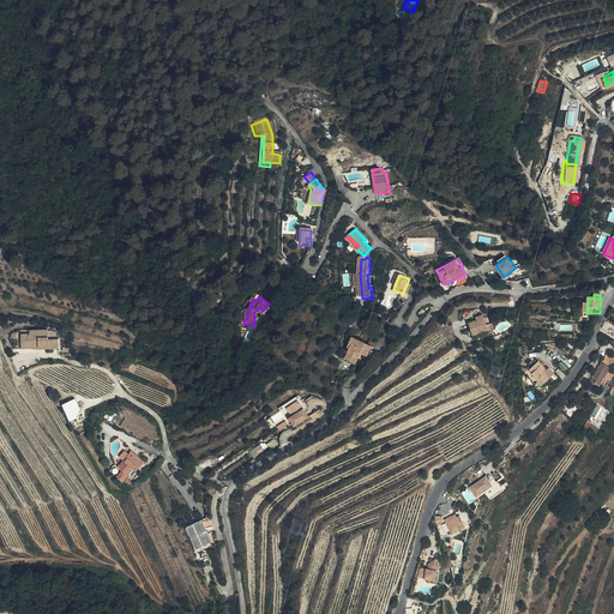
[(488,331),(483,317),(476,319),(468,321),(473,336),(488,331)]
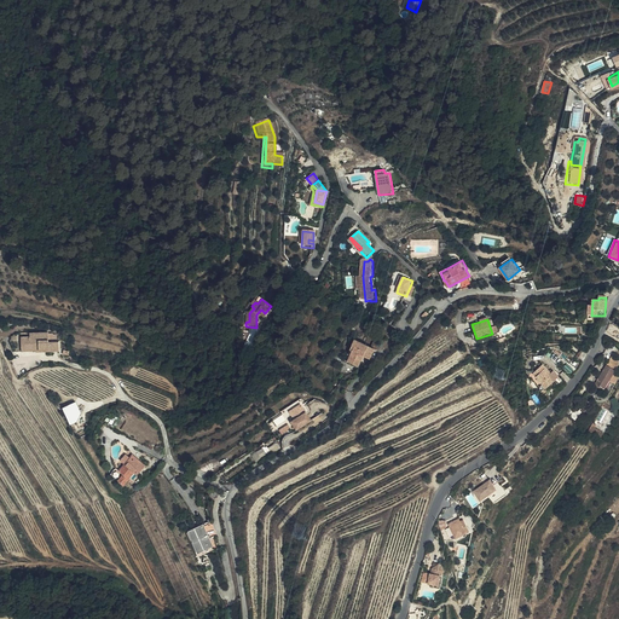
[(32,331),(32,336),(23,336),(23,351),(38,350),(38,352),(61,350),(61,340),(50,341),(50,330),(32,331)]
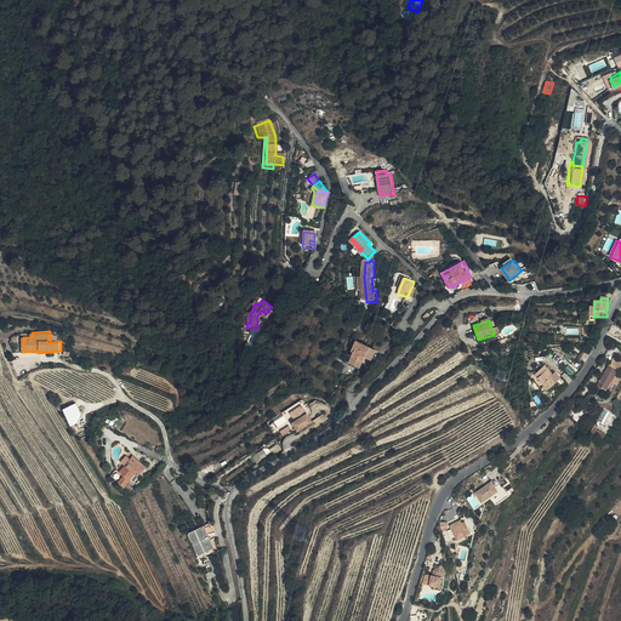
[(372,359),(377,349),(357,340),(352,349),(354,352),(349,362),(360,366),(366,355),(372,359)]
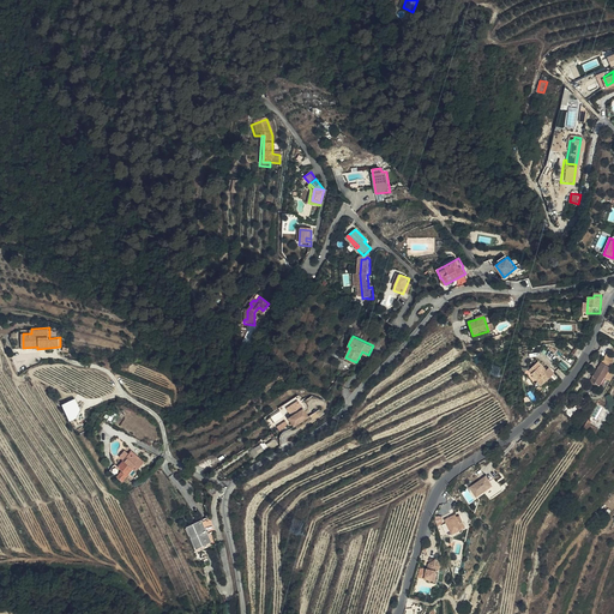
[(602,363),(611,368),(613,362),(613,357),(607,355),(602,363)]
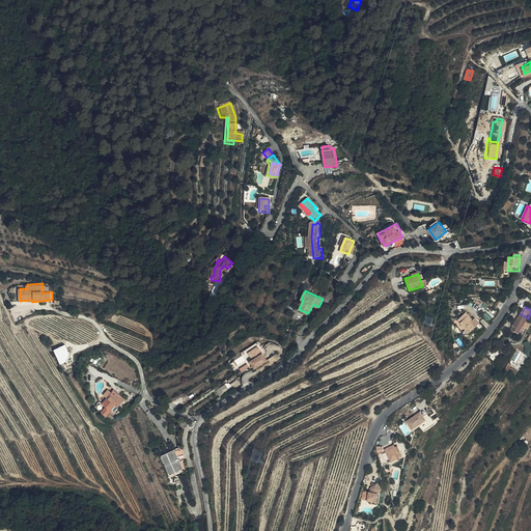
[(473,322),(471,319),(468,315),(465,312),(457,319),(466,328),(465,329),(469,333),(476,325),(473,322)]
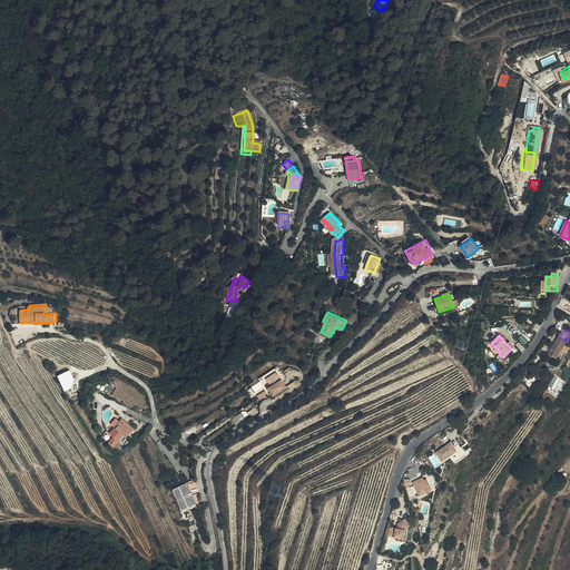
[(567,343),(567,342),(559,337),(549,354),(557,360),(567,343)]
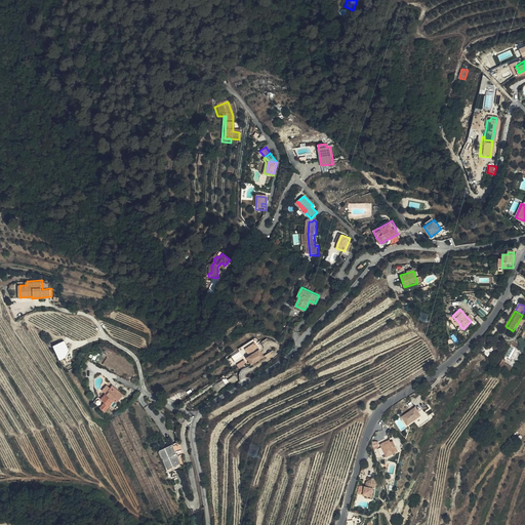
[(249,358),(252,356),(248,350),(257,344),(255,339),(241,348),(247,359),(249,358)]
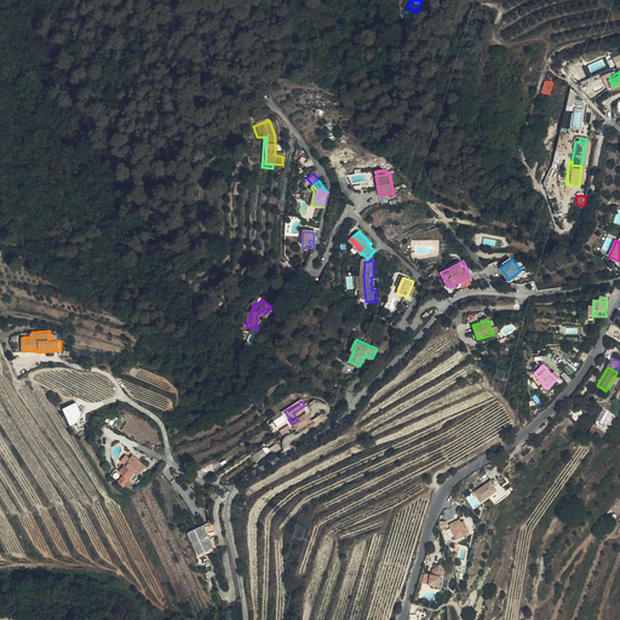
[(81,413),(76,402),(63,407),(72,424),(79,422),(81,413)]
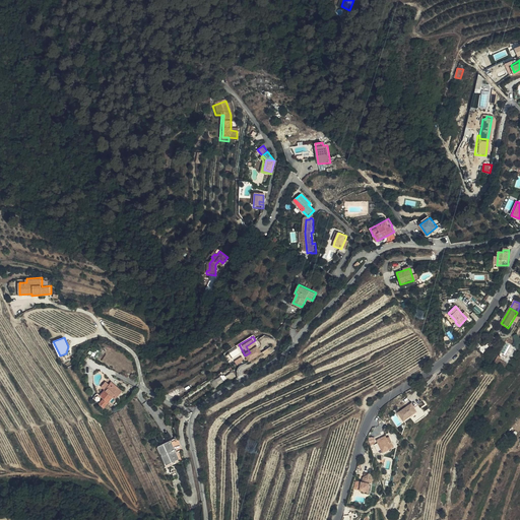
[(251,362),(263,354),(255,340),(246,346),(250,352),(247,354),(251,362)]
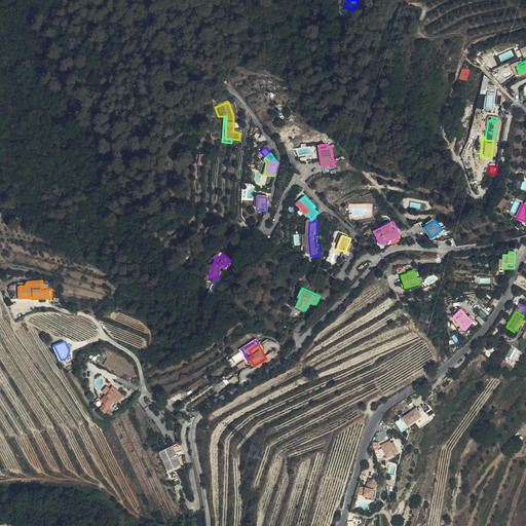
[(240,351),(232,355),(235,361),(243,357),(240,351)]
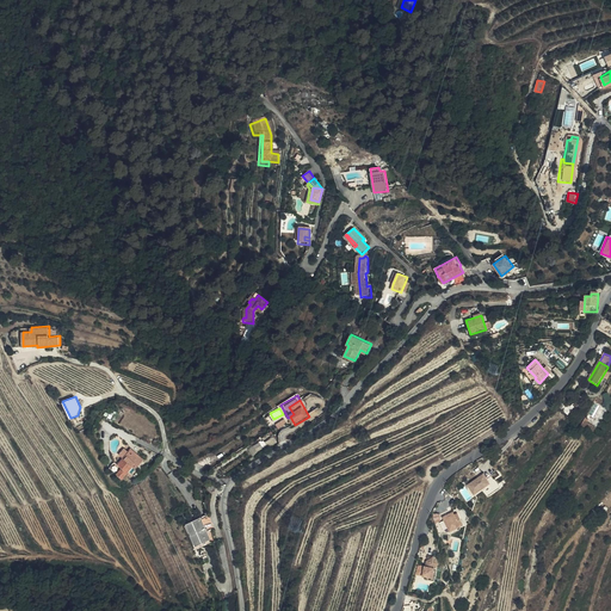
[(271,415),(266,417),(271,425),(284,418),(283,415),(273,420),(271,415)]
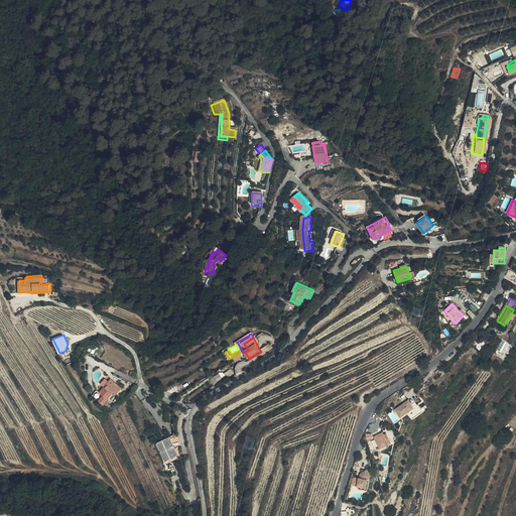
[(240,354),(234,358),(236,362),(243,357),(240,354)]
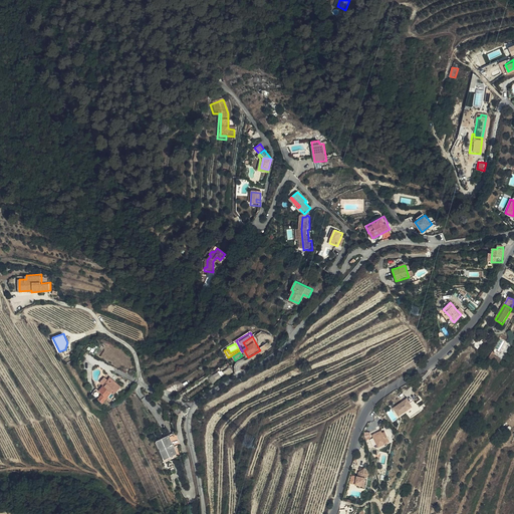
[(496,361),(499,356),(492,352),(489,357),(496,361)]
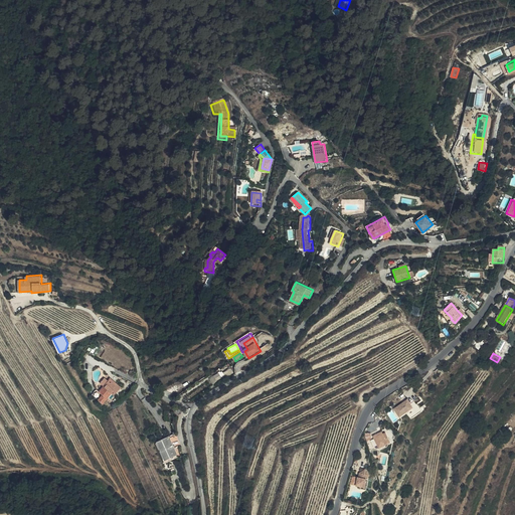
[(222,371),(210,378),(214,385),(235,373),(231,367),(223,372),(222,371)]
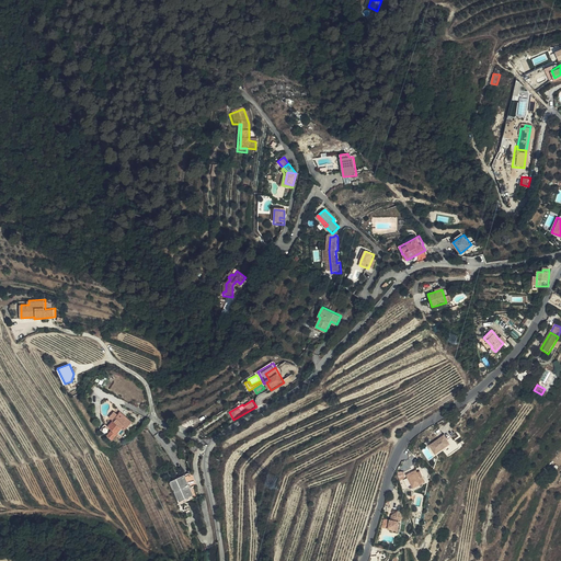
[(103,431),(113,439),(122,428),(124,431),(132,421),(121,411),(117,414),(114,411),(109,418),(112,420),(103,431)]
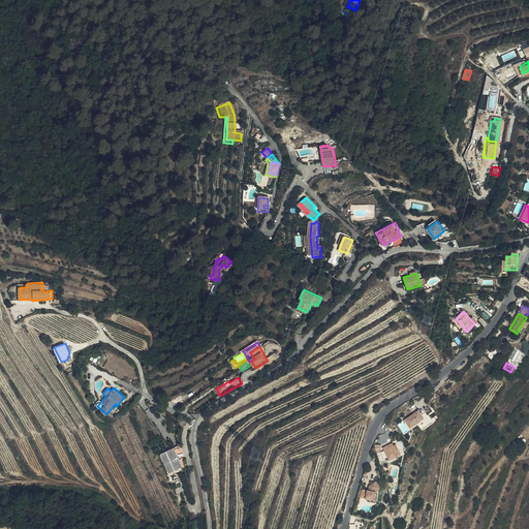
[(434,422),(428,413),(424,416),(419,409),(408,417),(409,421),(408,422),(411,427),(418,423),(424,429),(434,422)]
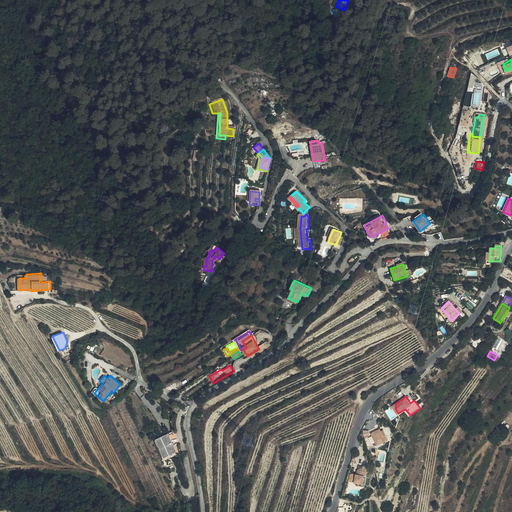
[(370,434),(376,431),(379,430),(378,429),(369,433),(369,434),(369,435),(369,436),(369,437),(375,449),(384,445),(383,443),(376,447),(370,434)]
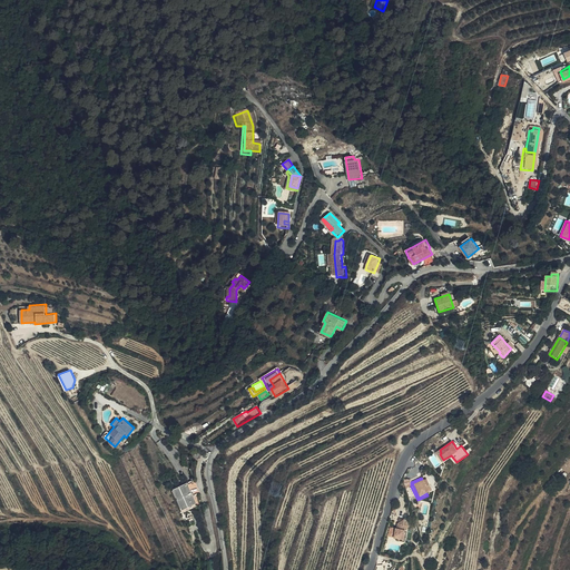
[(423,481),(422,480),(420,481),(419,480),(412,483),(419,498),(426,493),(432,491),(426,480),(423,481)]
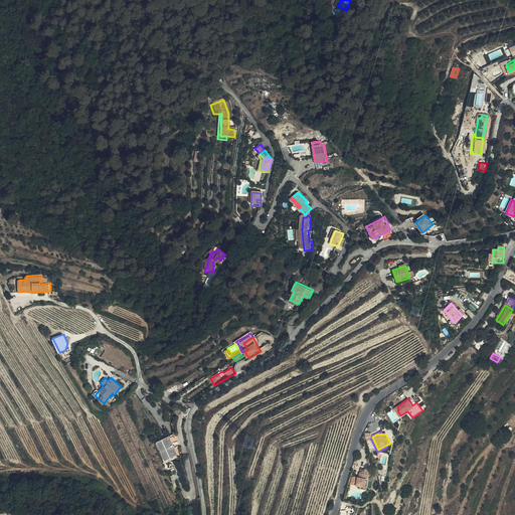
[(178,453),(170,435),(158,441),(166,459),(178,453)]
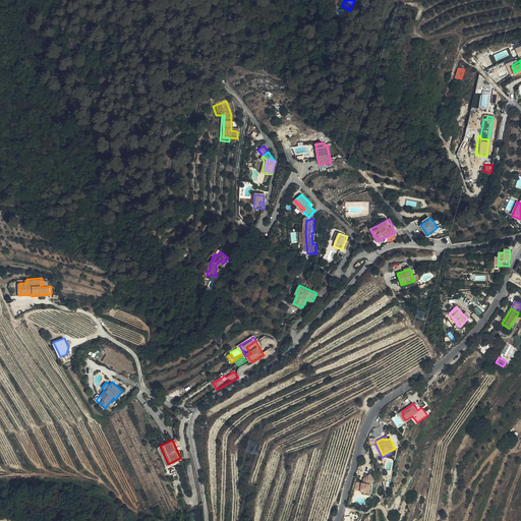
[(168,464),(160,446),(158,446),(168,468),(181,462),(180,458),(168,464)]
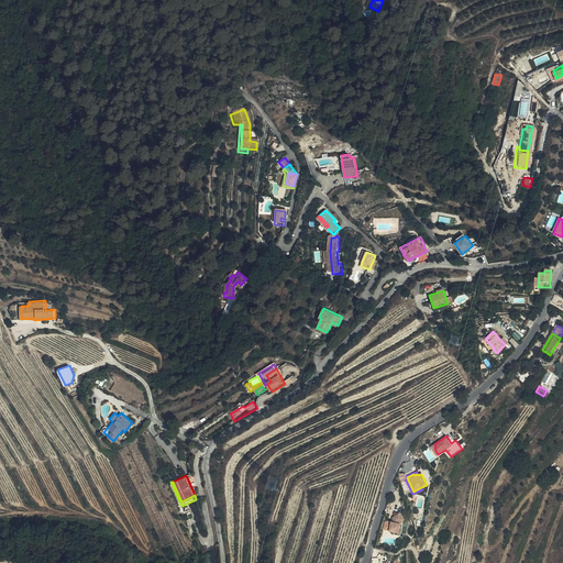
[(400,522),(401,521),(404,520),(399,514),(393,518),(392,522),(390,521),(388,531),(390,531),(399,533),(401,523),(400,523),(400,522)]
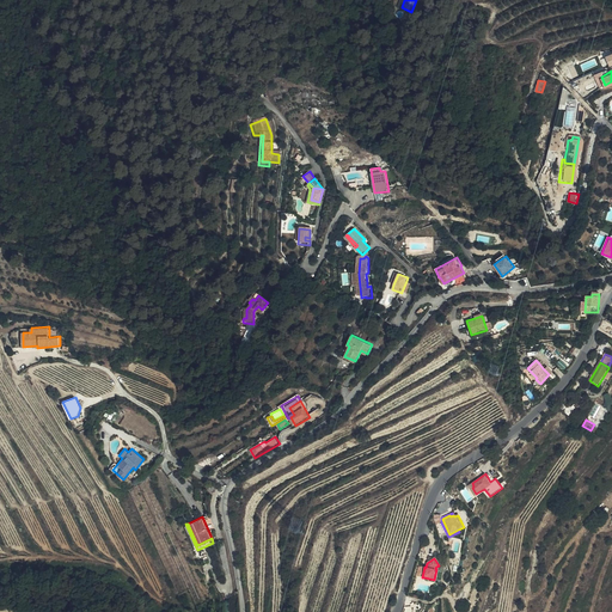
[(438,570),(439,570),(436,567),(435,568),(435,569),(436,569),(434,580),(424,577),(424,581),(436,583),(438,570)]
